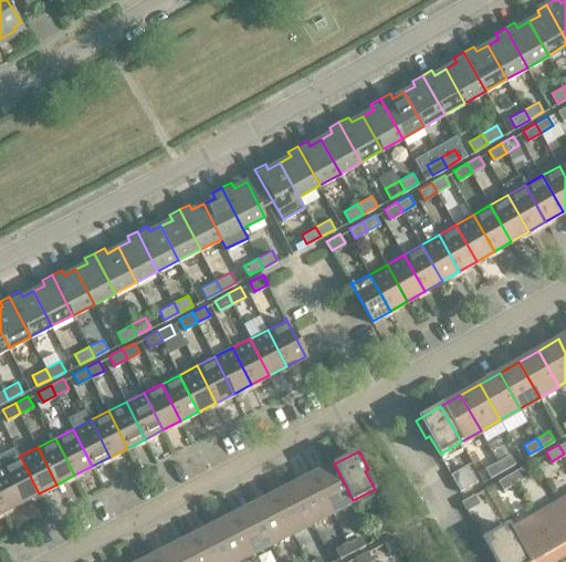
[(510,453),(498,460),(502,469),(515,462),(510,453)]
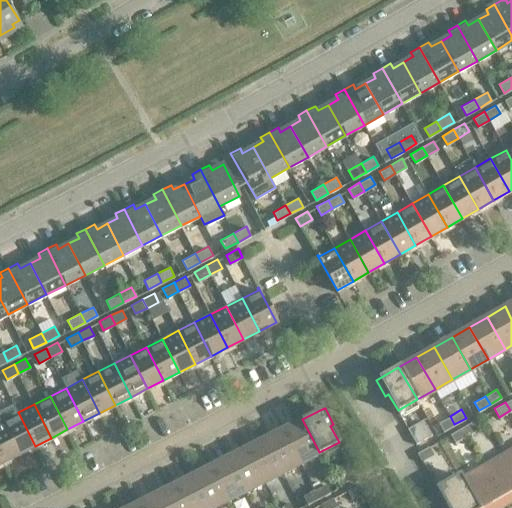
[(35,446),(18,412),(2,420),(19,454),(35,446)]
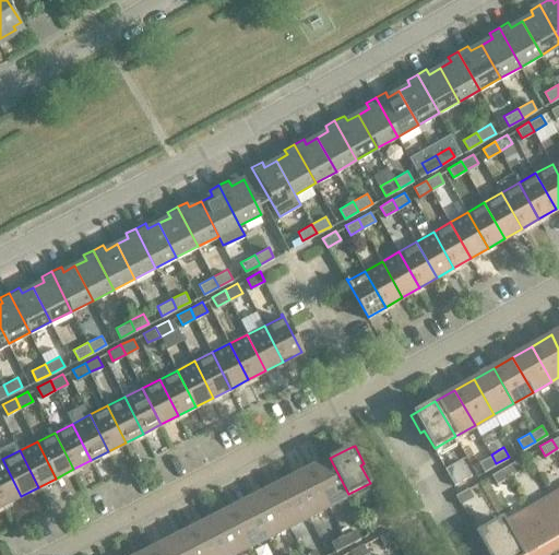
[(496,463),(491,455),(478,461),(484,471),(496,463)]
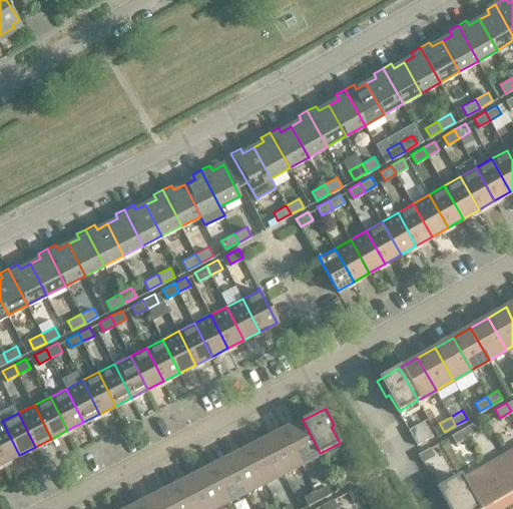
[(320,453),(303,420),(285,430),(302,463),(320,453)]
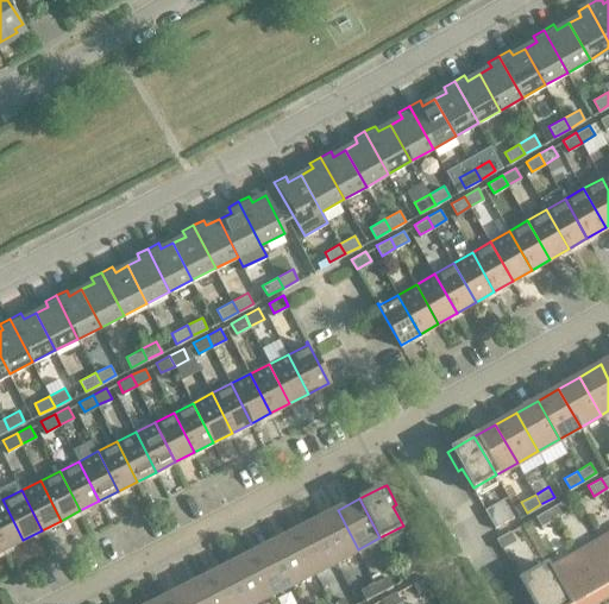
[(485,508),(489,515),(498,510),(507,505),(503,498),(485,508)]
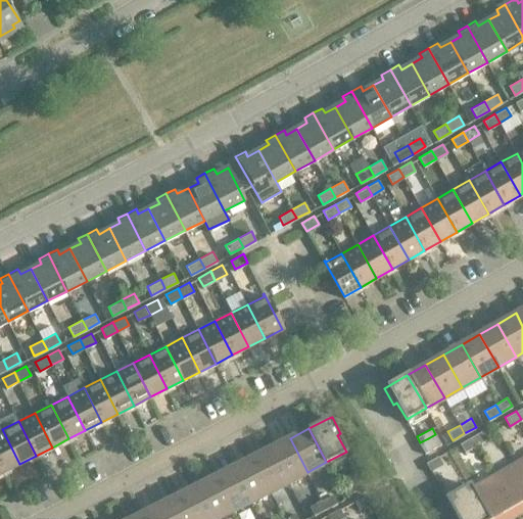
[(19,464),(2,429),(0,430),(0,466),(3,472),(19,464)]
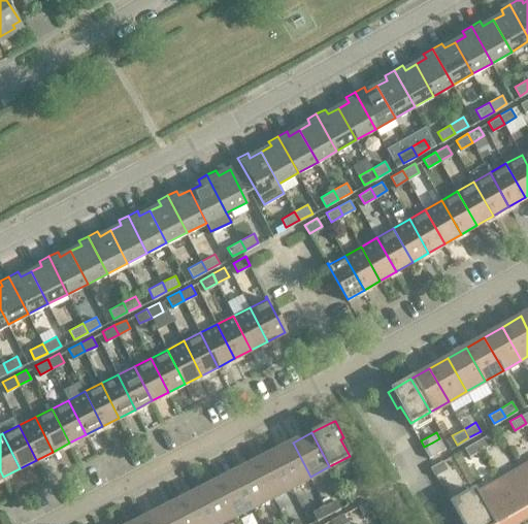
[(492,443),(488,433),(475,440),(481,449),(492,443)]
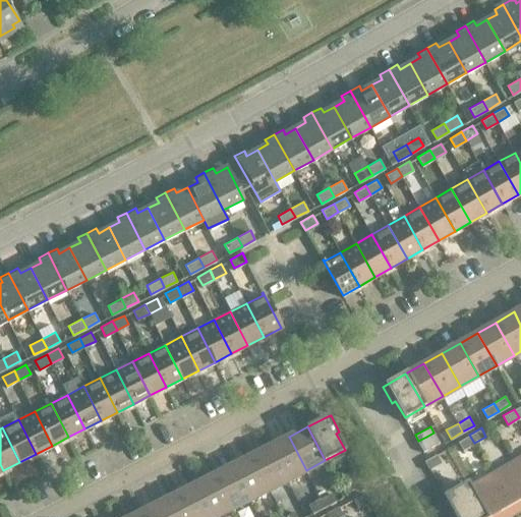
[(439,442),(433,433),(426,437),(431,446),(439,442)]
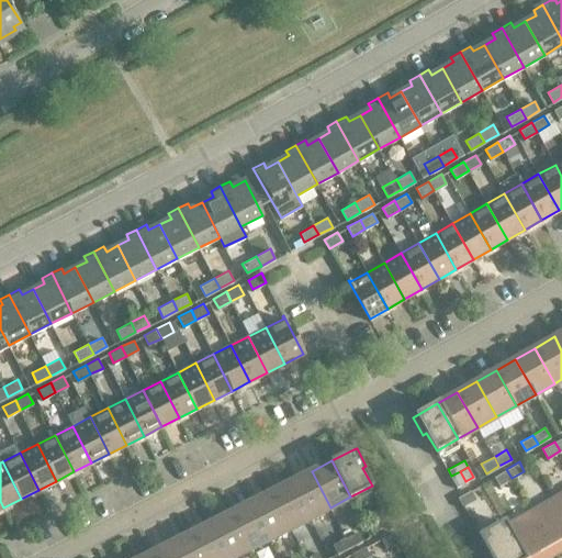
[(512,478),(506,469),(494,477),(499,486),(512,478)]
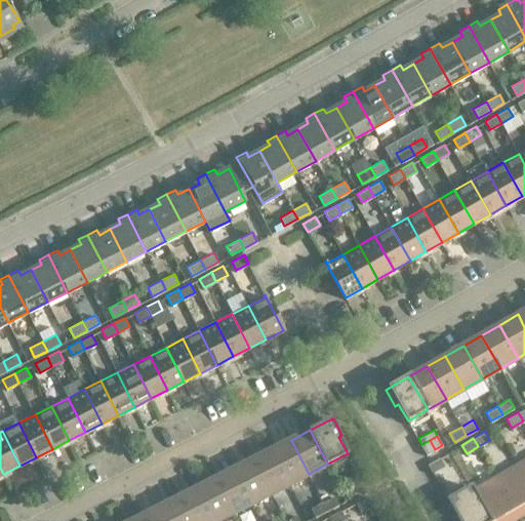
[(309,474),(291,440),(273,449),(289,483),(309,474)]
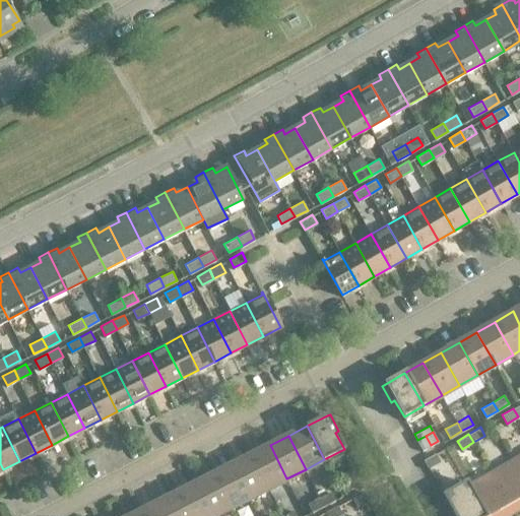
[(431,445),(426,436),(417,440),(423,449),(431,445)]
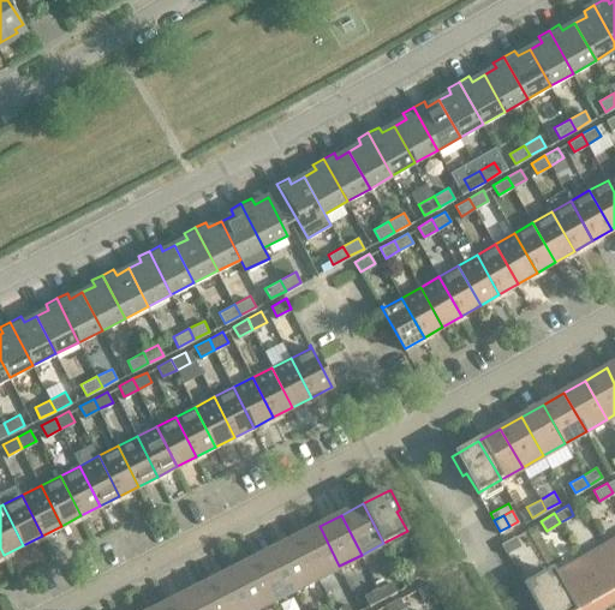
[(339,566),(320,526),(297,537),(317,576),(339,566)]
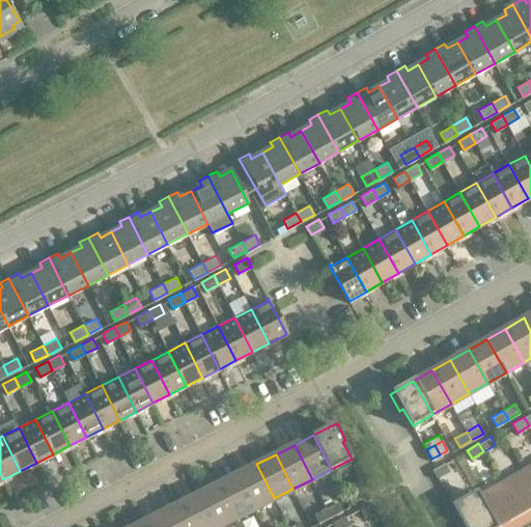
[(449,471),(444,463),(432,470),(438,478),(449,471)]
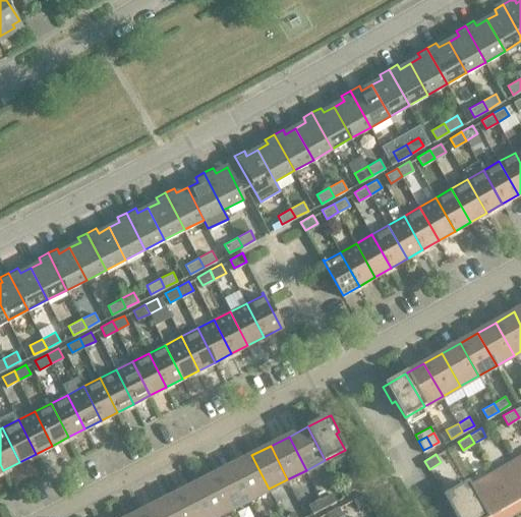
[(269,489),(251,455),(233,464),(250,499),(269,489)]
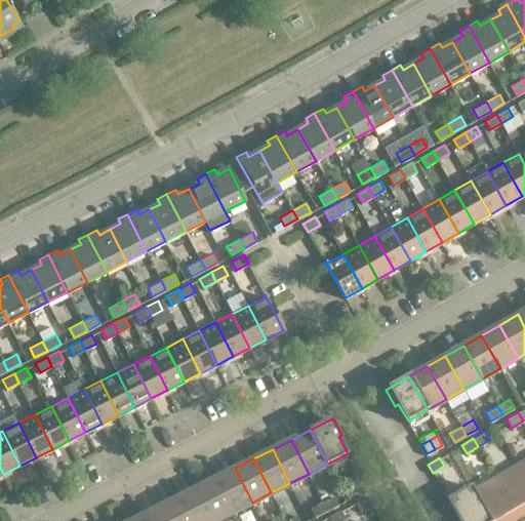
[(524,509),(524,476),(519,465),(496,478),(517,514),(524,509)]
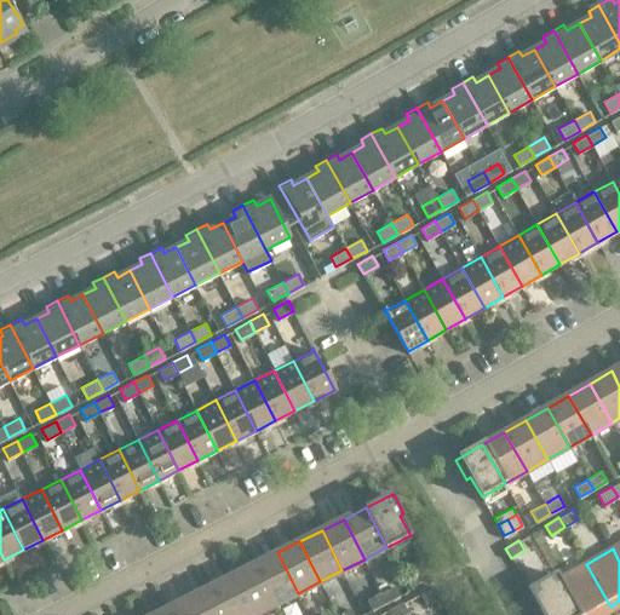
[(298,593),(277,552),(256,564),(276,604),(298,593)]
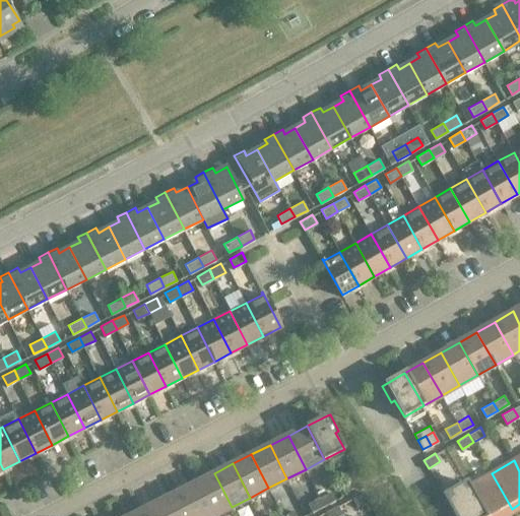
[(356,473),(353,467),(337,475),(340,481),(348,477),(356,473)]
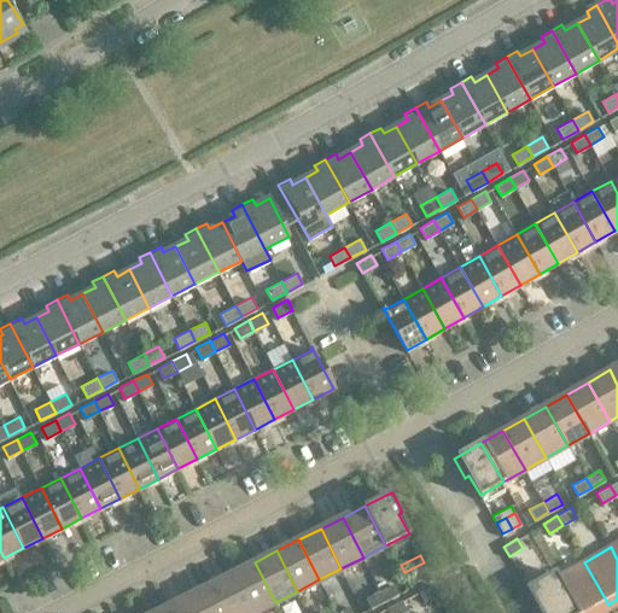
[(254,612),(275,602),(255,562),(233,573),(252,612),(254,612)]
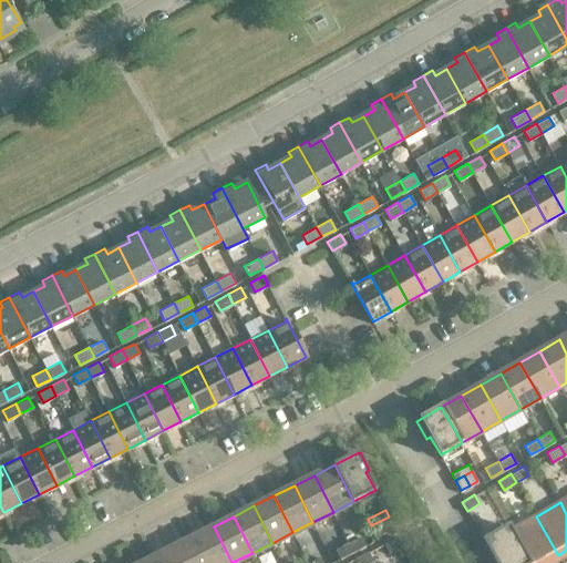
[(393,526),(389,517),(380,521),(385,531),(393,526)]
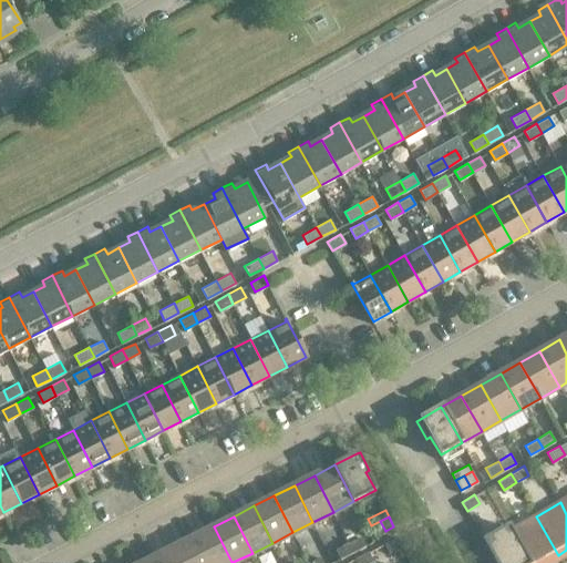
[(544,562),(558,555),(536,517),(512,530),(509,524),(508,525),(529,562),(544,562)]
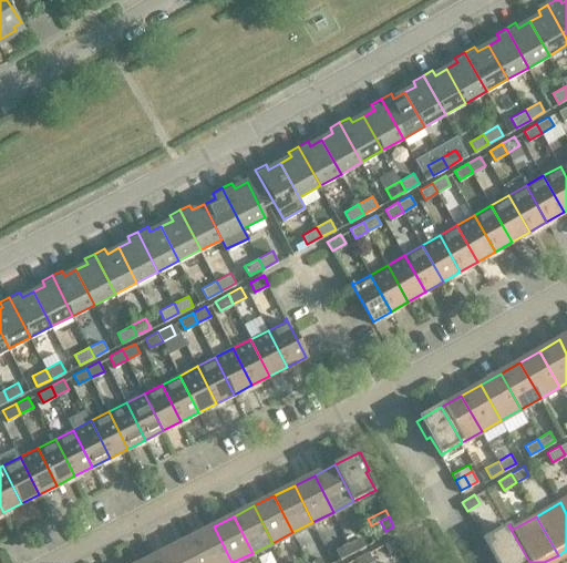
[(385,531),(380,521),(371,525),(377,535),(385,531)]
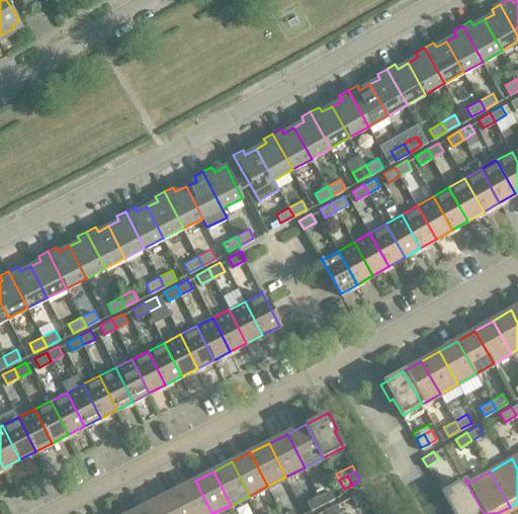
[(484,513),(464,480),(442,492),(453,513),(484,513)]
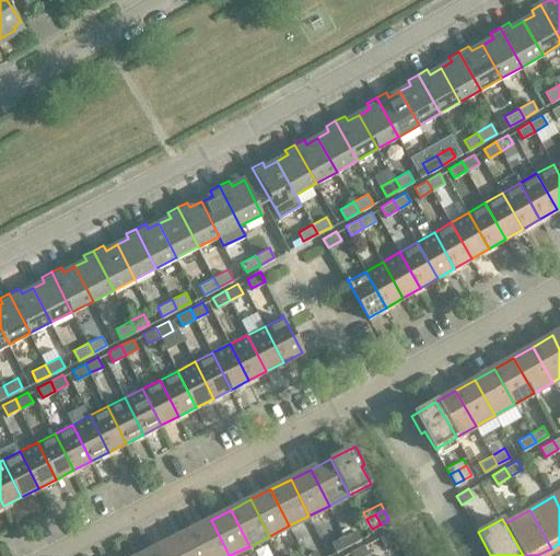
[(229,555),(211,520),(191,530),(203,555),(229,555)]
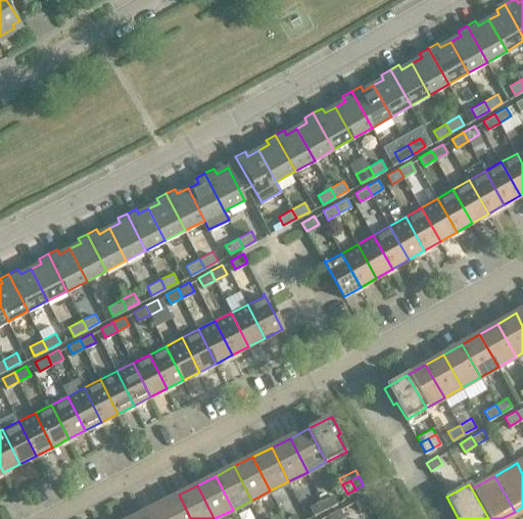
[(333,493),(321,500),(326,508),(337,502),(333,493)]
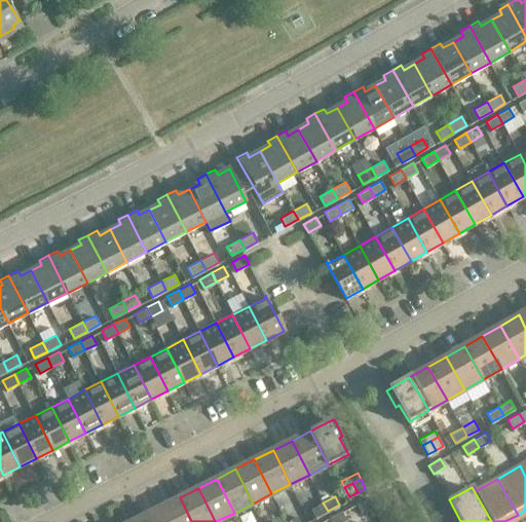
[(374,506),(369,496),(357,502),(361,512),(374,506)]
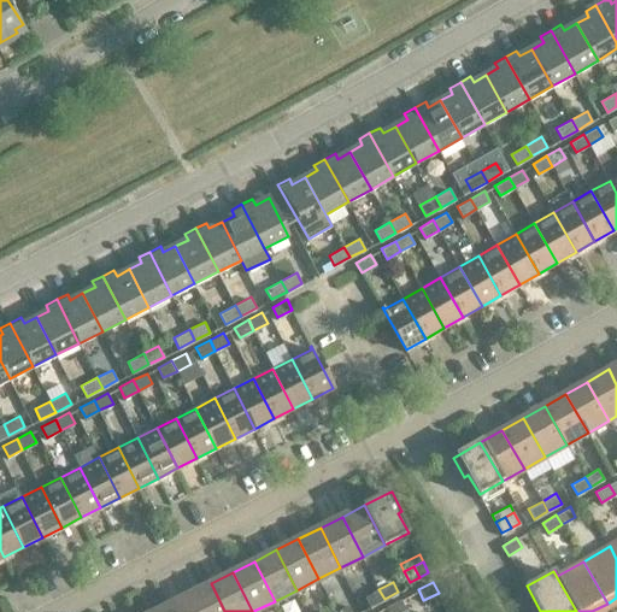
[(224,611),(211,583),(189,595),(197,611),(224,611)]
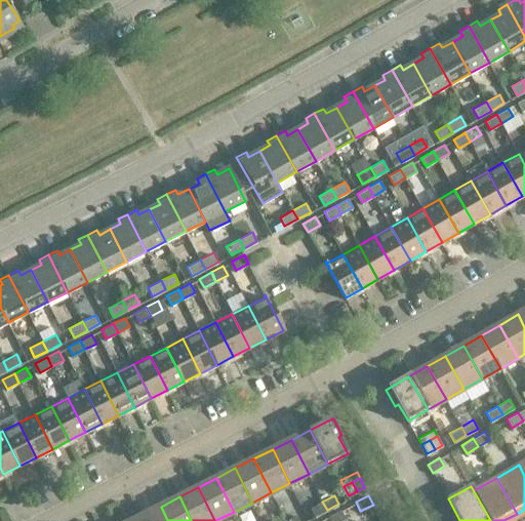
[(327,510),(322,502),(311,508),(315,516),(327,510)]
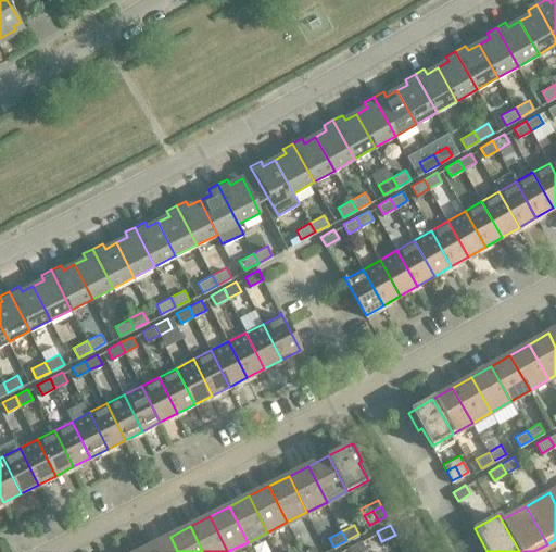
[(177,551),(171,537),(150,547),(152,551),(177,551)]
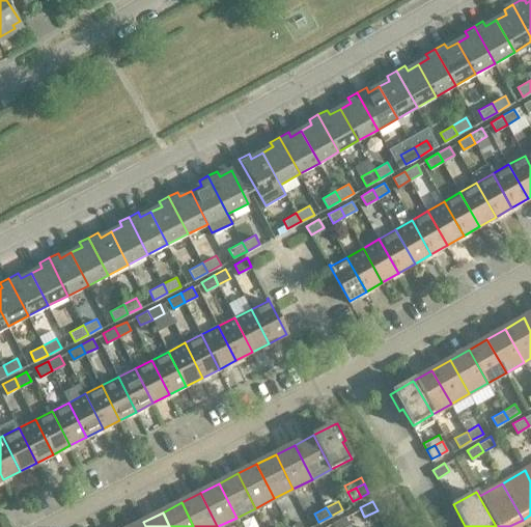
[(343,526),(350,524),(344,516),(333,522),(335,526),(343,526)]
